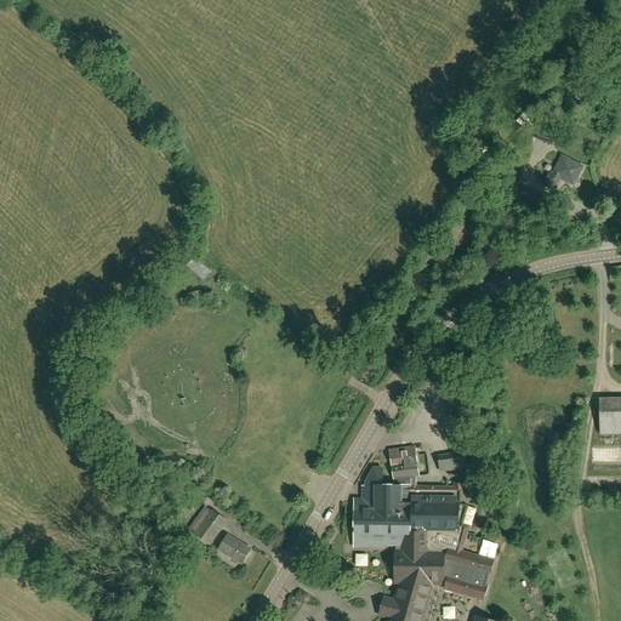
[(517,120),(522,125),(530,117),(534,120),(540,114),(530,106),(517,120)]
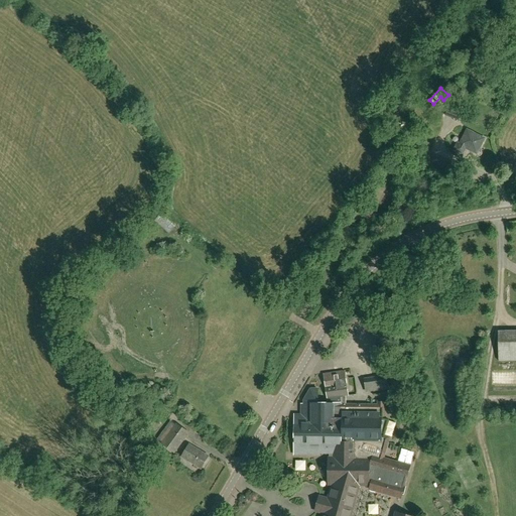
[(474,152),(478,145),(480,146),(484,139),(467,130),(463,137),(466,139),(463,145),(461,145),(458,143),(454,151),(462,155),(465,148),(474,152)]
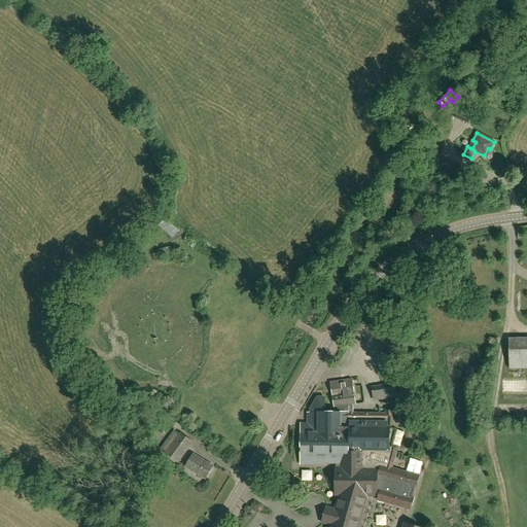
[(159,225),(172,237),(177,231),(164,219),(159,225)]
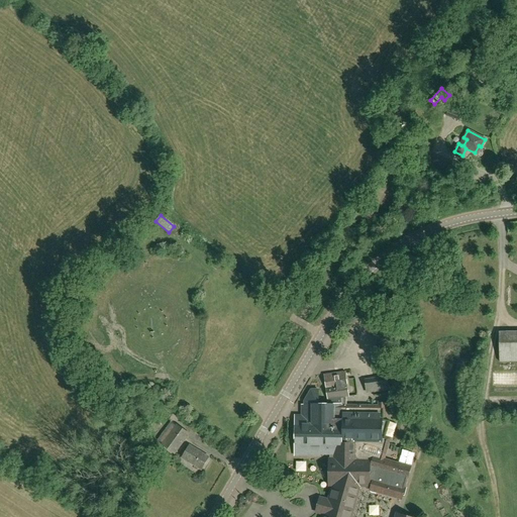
[(516,332),(500,332),(500,362),(516,362),(516,332)]
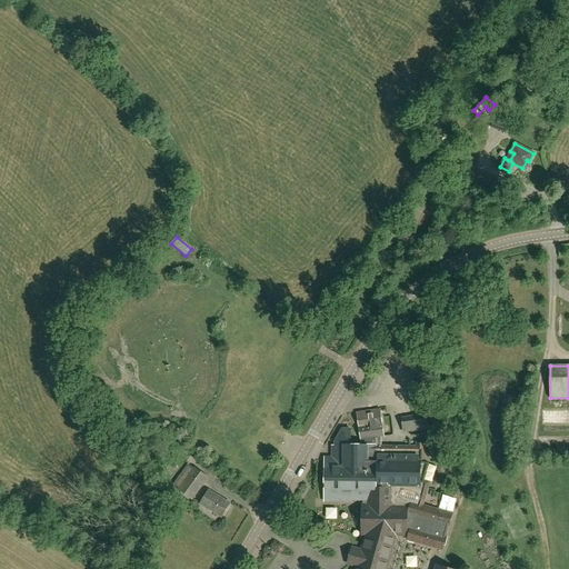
[(441,548),(450,515),(421,507),(427,487),(421,486),(427,463),(422,462),(423,445),(417,445),(417,447),(395,447),(381,447),(381,437),(383,437),(380,410),(357,413),(362,446),(350,446),(350,435),(342,429),(336,441),(336,445),(333,445),(333,459),(326,459),(325,498),(340,499),(340,501),(349,501),(349,499),(369,499),(370,508),(363,508),(362,532),(369,532),(363,552),(353,550),(352,557),(350,562),(360,566),(359,568),(447,568),(437,566),(436,568),(383,568),(393,532),(410,532),(408,539),(441,548)]
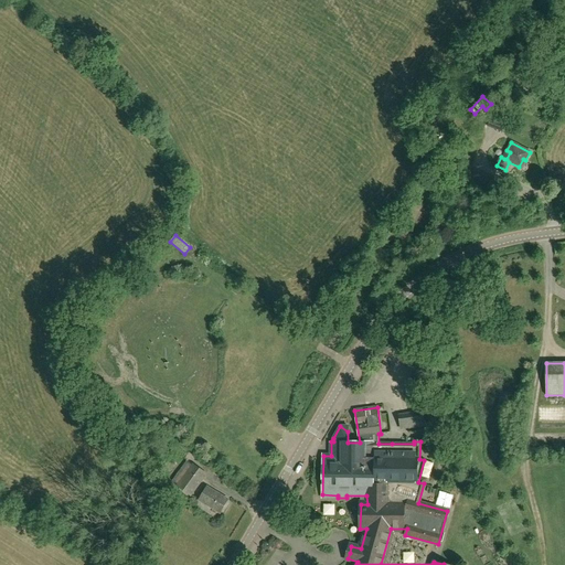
[(423,412),(398,415),(401,429),(425,425),(423,412)]
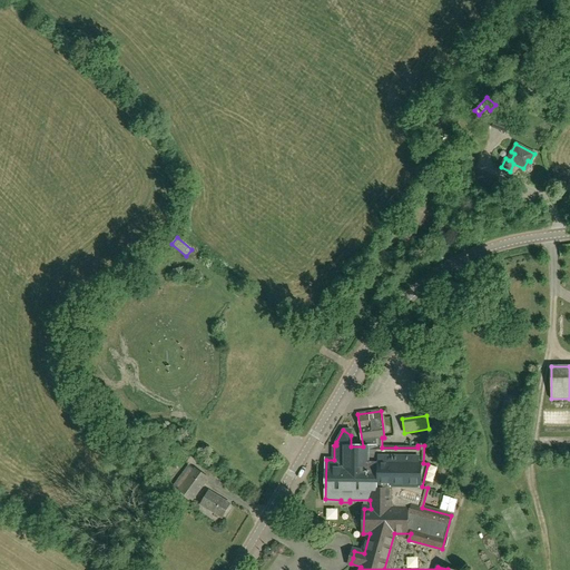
[(193,501),(209,479),(194,468),(177,490),(193,501)]
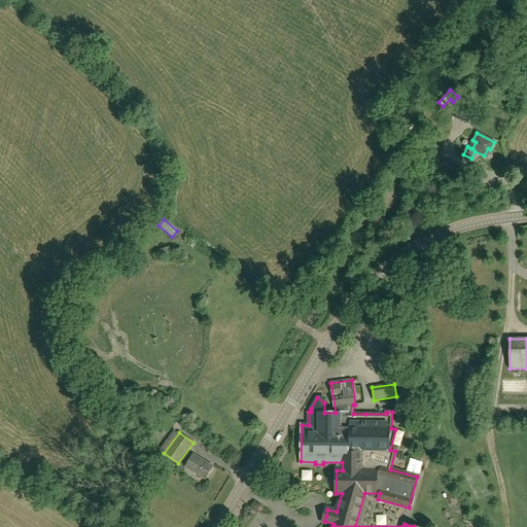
[(185,466),(205,479),(212,466),(192,454),(185,466)]
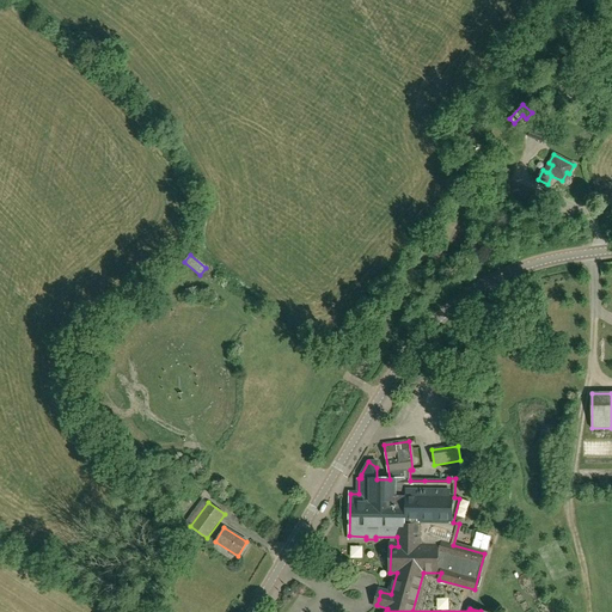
[(362,545),(349,546),(350,558),(363,557),(362,545)]
